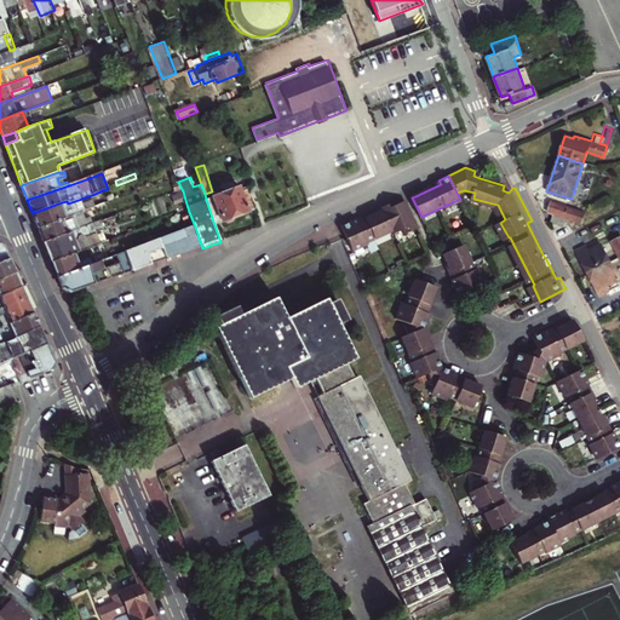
[(438,181),(419,190),(420,194),(441,184),(438,181)]
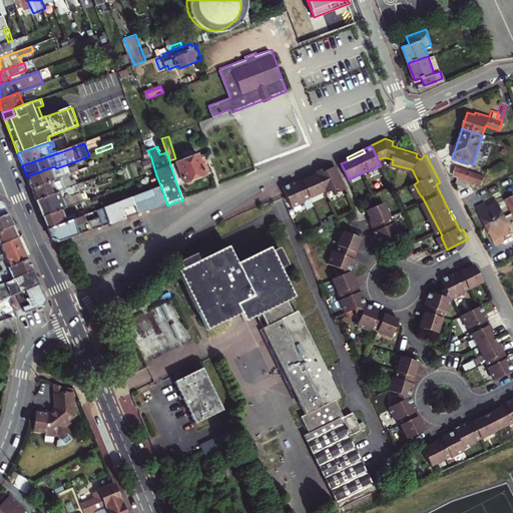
[(201,158),(200,155),(170,164),(175,180),(177,185),(187,182),(188,184),(197,182),(196,179),(201,177),(211,174),(205,157),(201,158)]
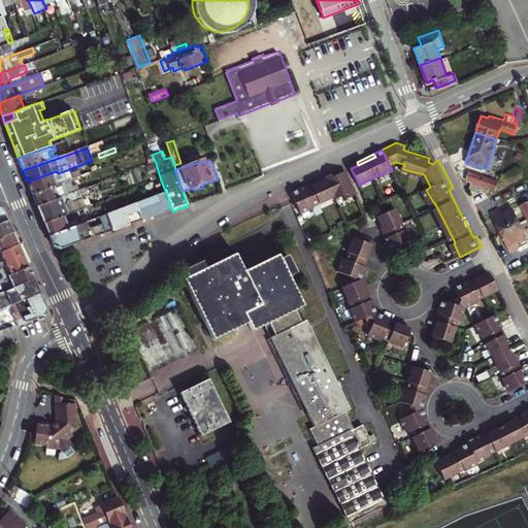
[(57,171),(53,172),(57,186),(64,184),(69,182),(79,177),(81,176),(78,166),(58,173),(57,171)]
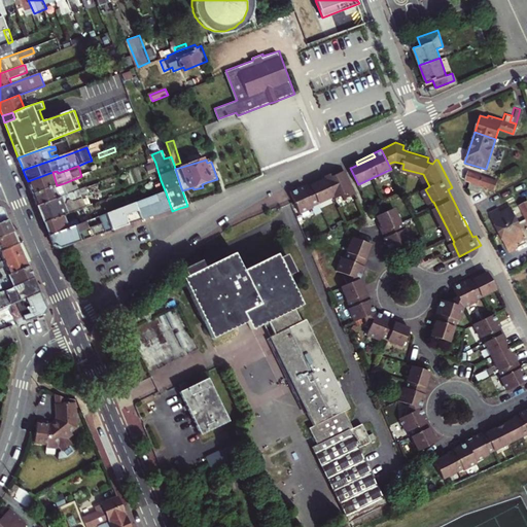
[(319,182),(302,190),(301,187),(300,188),(290,191),(294,202),(301,216),(314,210),(313,208),(335,198),(336,201),(344,197),(345,199),(355,195),(345,171),(338,174),(332,176),(331,173),(324,176),(325,179),(321,181),(319,182)]
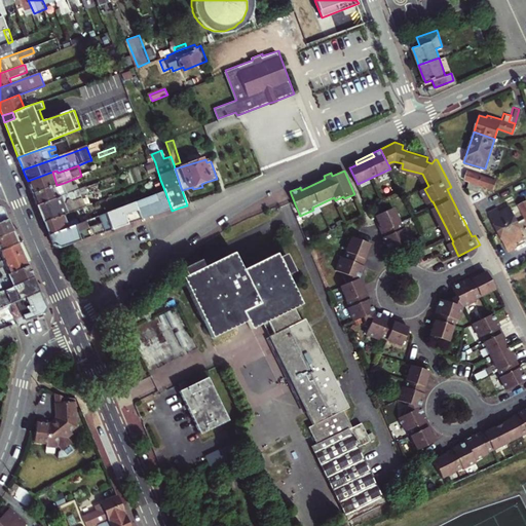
[(495,180),(488,177),(467,171),(464,179),(468,180),(479,184),(480,184),(493,188),(495,180)]
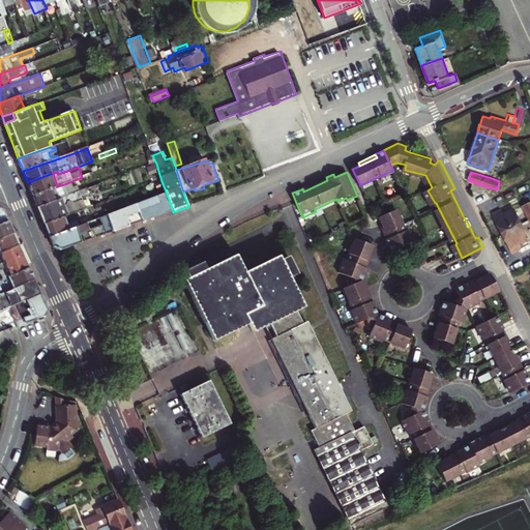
[(53,173),(28,182),(31,189),(33,196),(57,186),(53,173)]
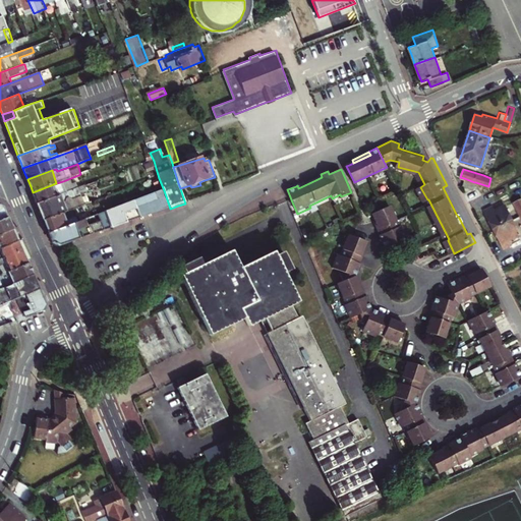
[(56,183),(33,192),(36,199),(38,205),(80,188),(87,186),(84,181),(80,183),(78,175),(68,179),(63,181),(56,183)]
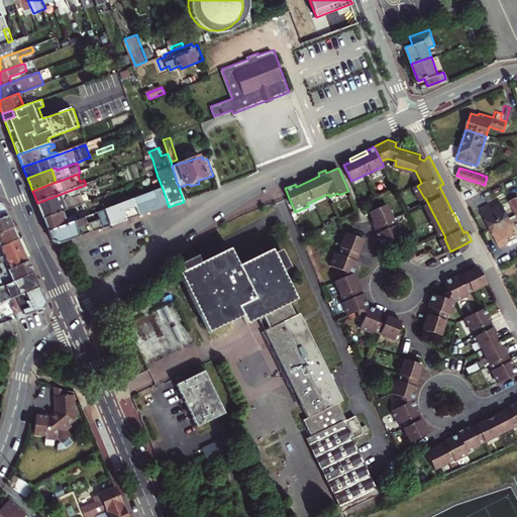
[(296,187),(313,179),(311,177),(295,184),(296,187)]
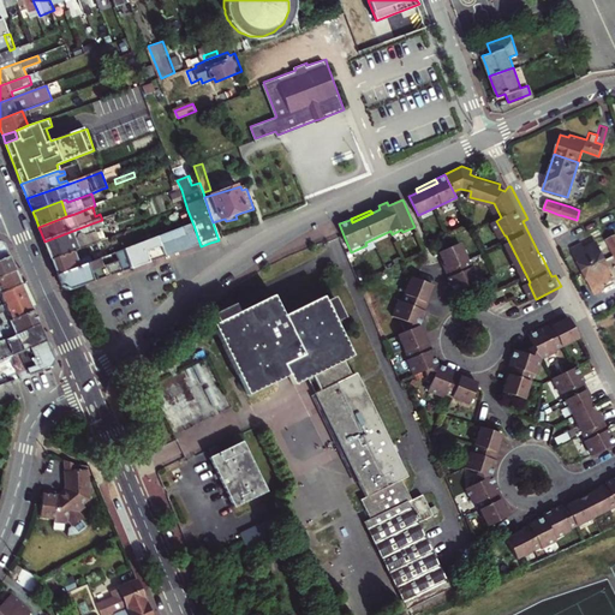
[(559,221),(560,215),(548,210),(545,218),(559,221)]
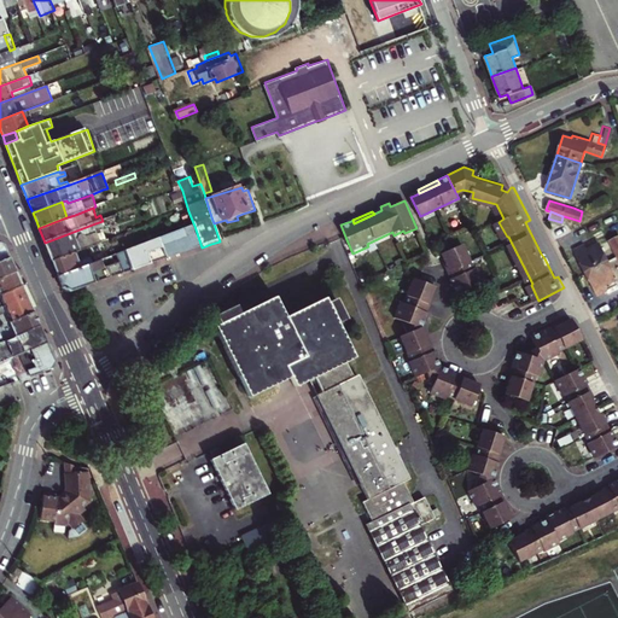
[(525,222),(535,242),(540,239),(531,222),(530,220),(525,222)]
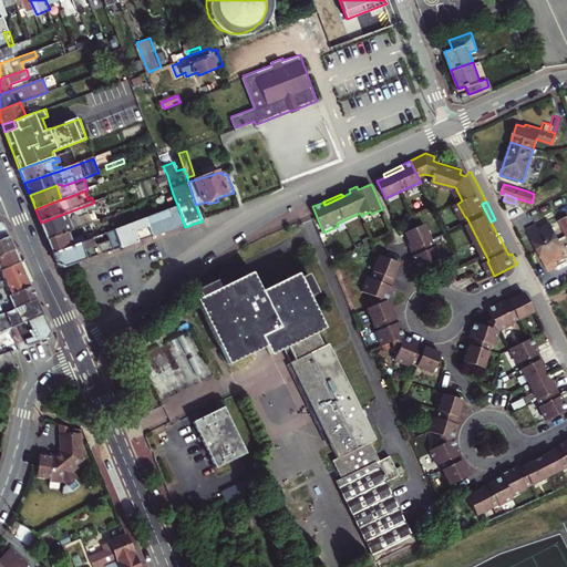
[(44,232),(48,239),(80,227),(100,220),(94,203),(88,205),(41,223),(44,232)]
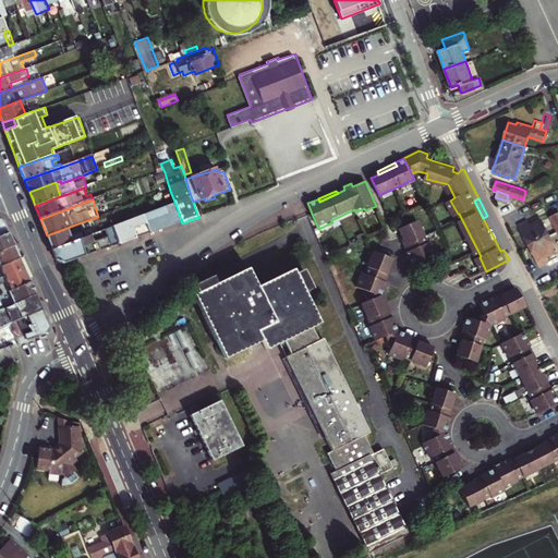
[(114,227),(120,244),(161,230),(182,223),(176,204),(114,227)]
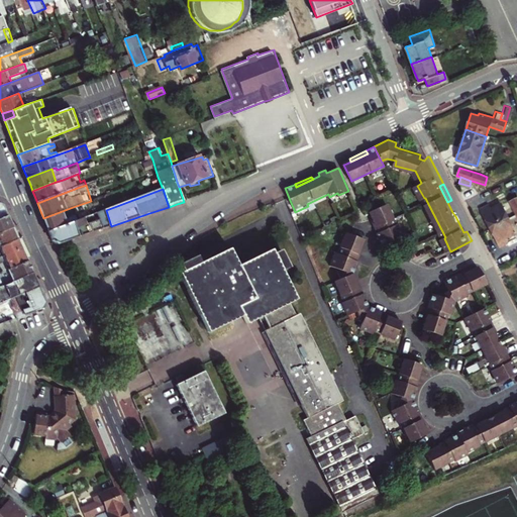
[(485,192),(475,197),(479,203),(489,198),(485,192)]
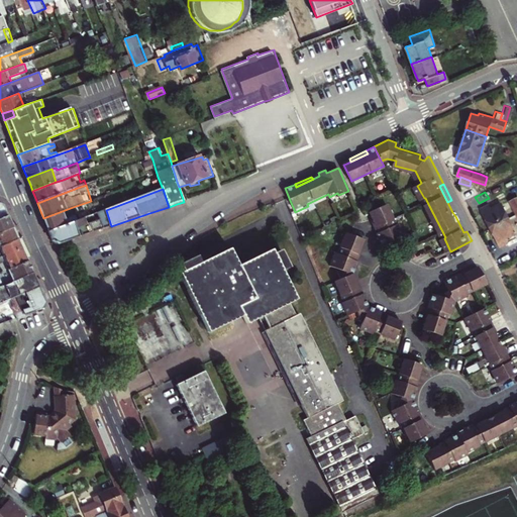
[(384,239),(387,245),(407,235),(402,225),(400,226),(389,203),(373,211),(375,214),(377,218),(384,234),(382,235),(384,239)]
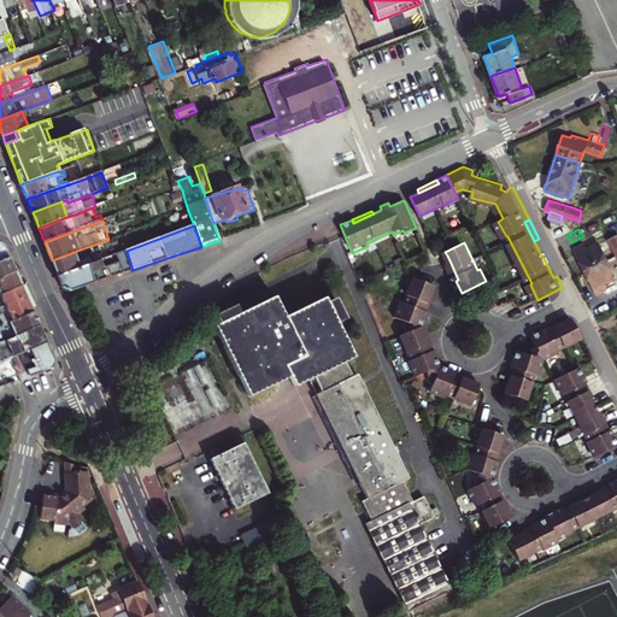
[(581,260),(585,270),(607,260),(599,244),(587,248),(585,244),(575,248),(581,260)]
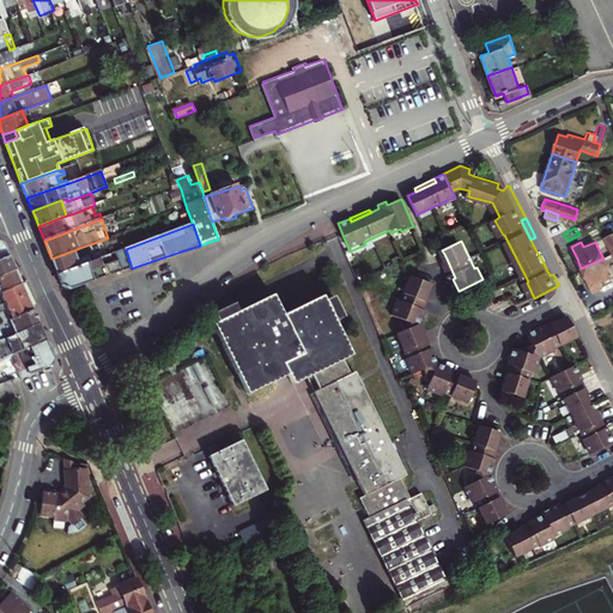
[(55,267),(58,274),(92,261),(86,246),(52,259),(55,267)]
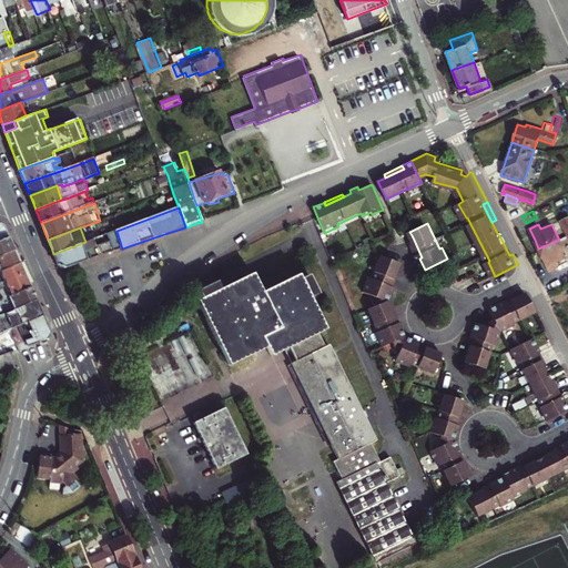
[(58,264),(66,267),(90,260),(122,249),(117,231),(85,242),(53,254),(58,264)]
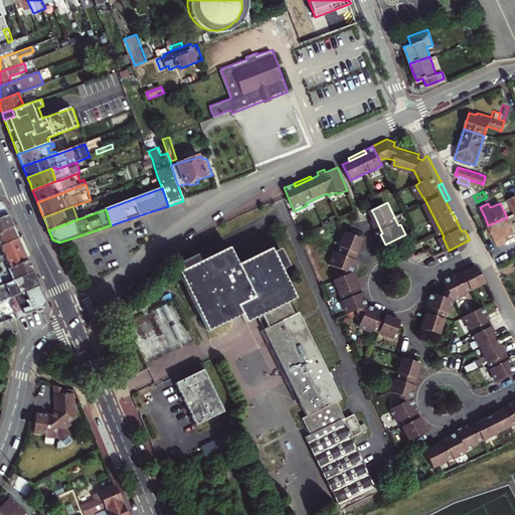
[(0,229),(13,225),(10,218),(8,213),(0,215),(0,229)]
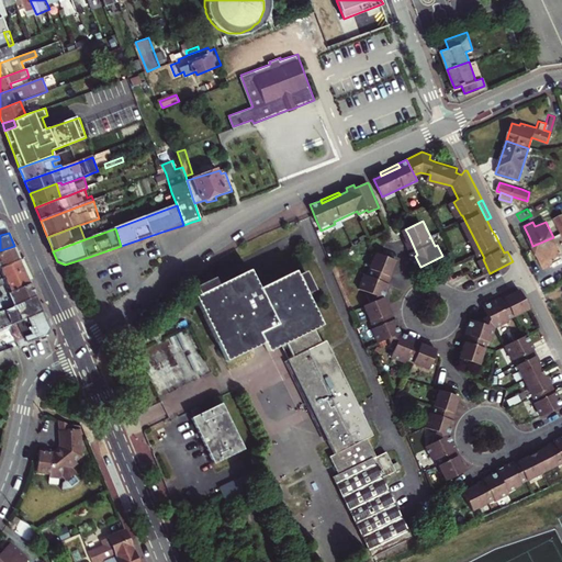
[(495,235),(504,253),(507,251),(506,249),(498,234),(495,235)]
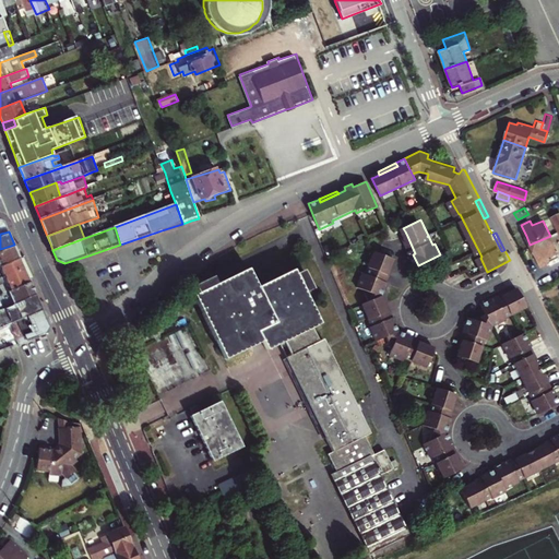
[(407,236),(404,238),(413,254),(415,253),(407,236)]
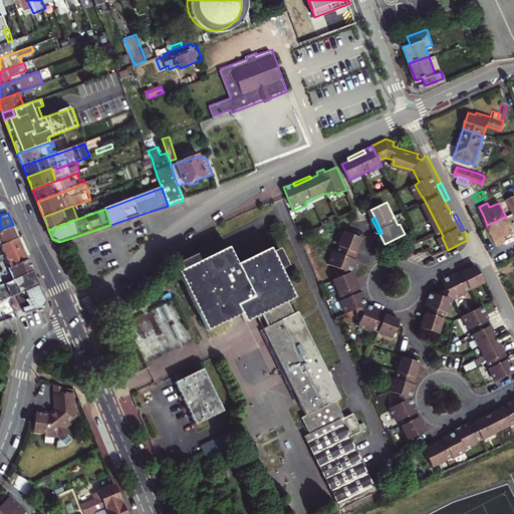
[(512,231),(506,217),(487,225),(492,236),(496,244),(512,236),(510,232),(512,231)]
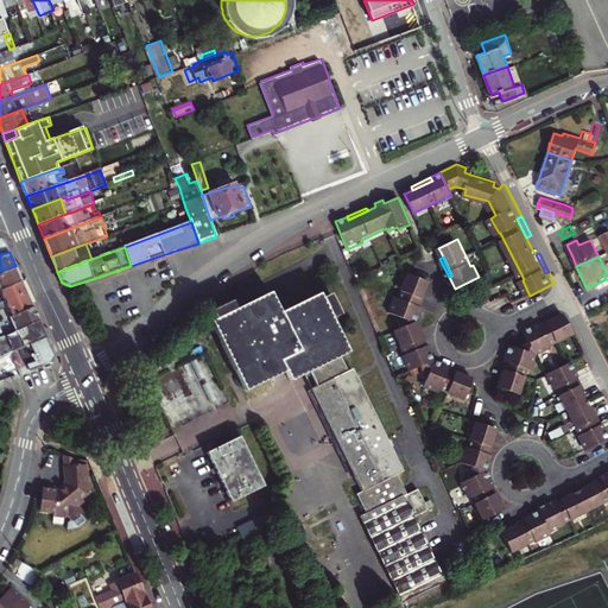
[(18,272),(16,266),(0,271),(0,289),(21,279),(18,272)]
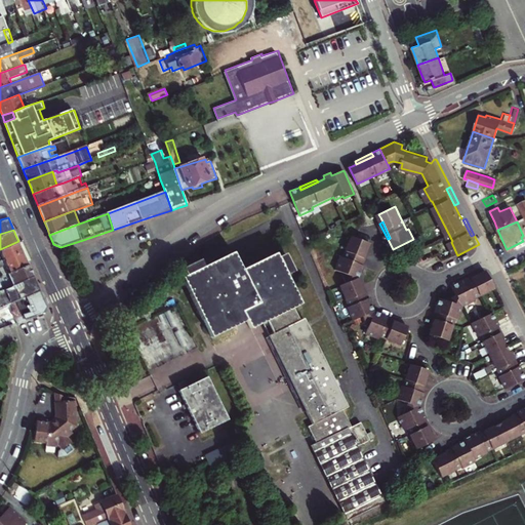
[(346,276),(350,284),(344,287),(353,310),(351,311),(356,322),(364,319),(367,324),(372,326),(369,333),(382,338),(384,336),(405,345),(411,326),(406,324),(402,323),(386,317),(387,314),(384,313),(378,311),(376,308),(375,305),(373,306),(366,289),(364,286),(362,279),(365,271),(366,269),(364,267),(370,250),(372,246),(373,242),(355,235),(348,257),(345,256),(340,271),(347,273),(346,276)]
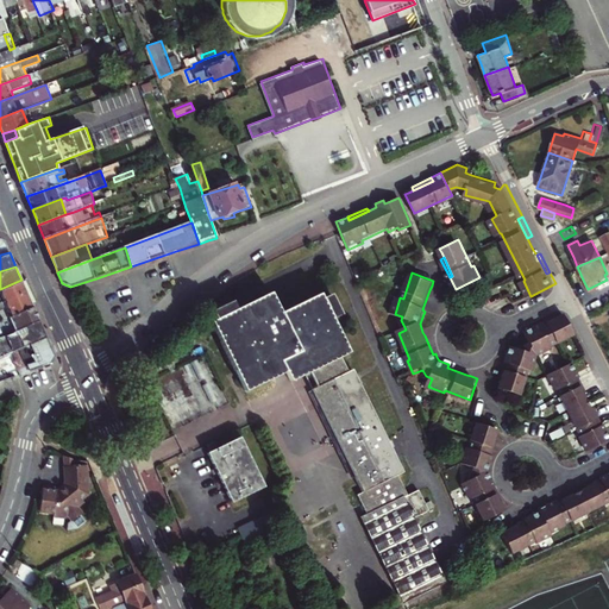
[(26,293),(22,280),(0,289),(0,319),(4,318),(32,306),(30,300),(26,293)]
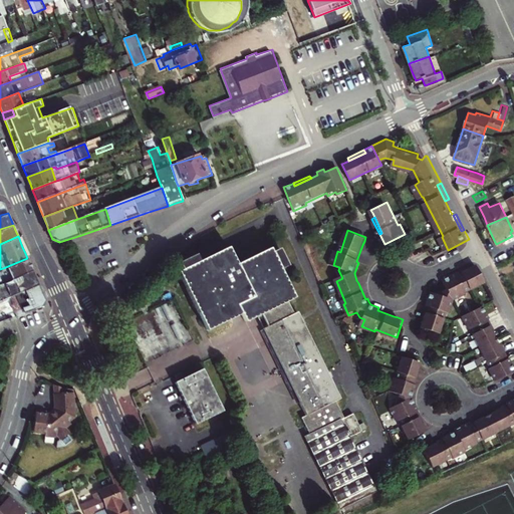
[(358,263),(364,246),(362,245),(356,261),(358,263)]
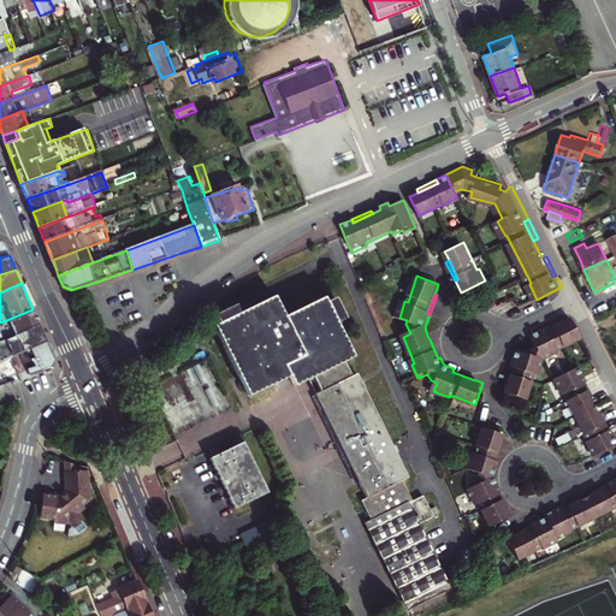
[(323,391),(317,395),(360,481),(367,498),(363,501),(373,521),(368,522),(409,606),(449,587),(419,523),(433,517),(424,496),(413,501),(404,480),(403,480),(408,478),(357,375),(353,378),(345,363),(354,359),(337,324),(345,320),(336,298),(327,302),(325,297),(286,315),(276,297),(241,314),(237,304),(215,315),(220,325),(215,326),(250,397),(290,378),(295,386),(315,378),(317,379),(321,390),(323,391)]
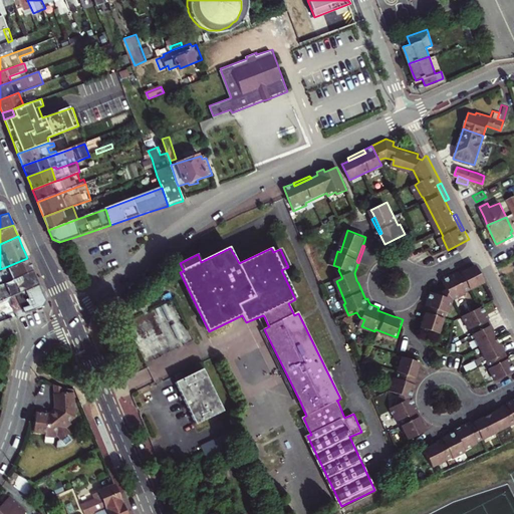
[(31,266),(27,258),(3,268),(0,269),(0,300),(39,284),(36,277),(31,266)]
